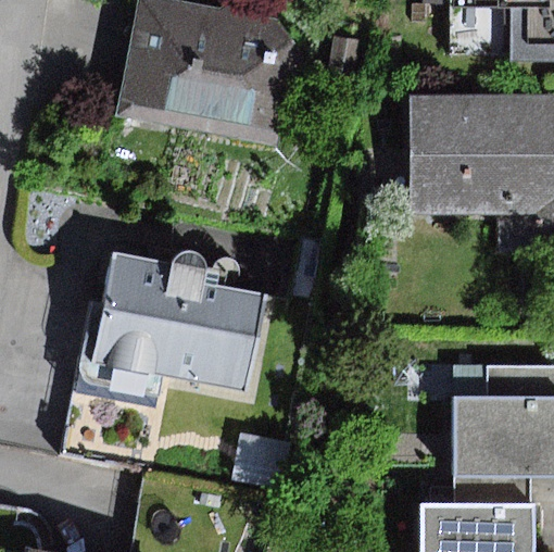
[(276,14),(208,0),(129,0),(108,110),(280,146),(299,54),(276,14)]
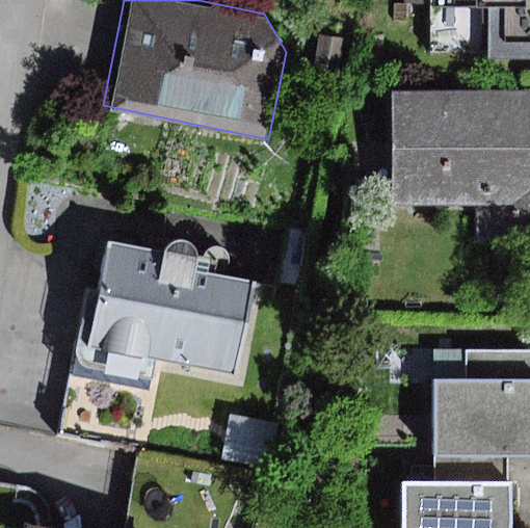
[(489,0),(489,55),(529,54),(529,0),(489,0)]
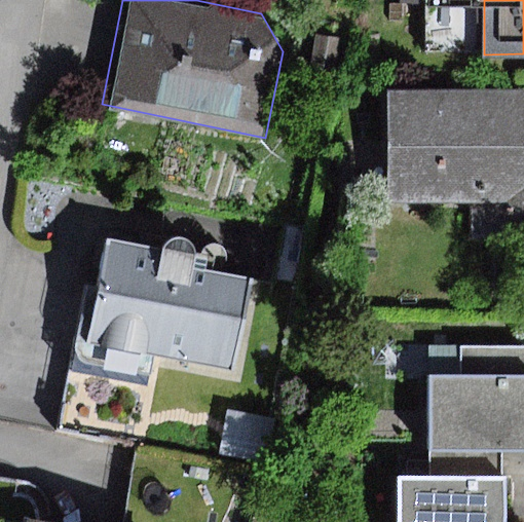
[(314,32),(307,63),(331,68),(338,37),(314,32)]
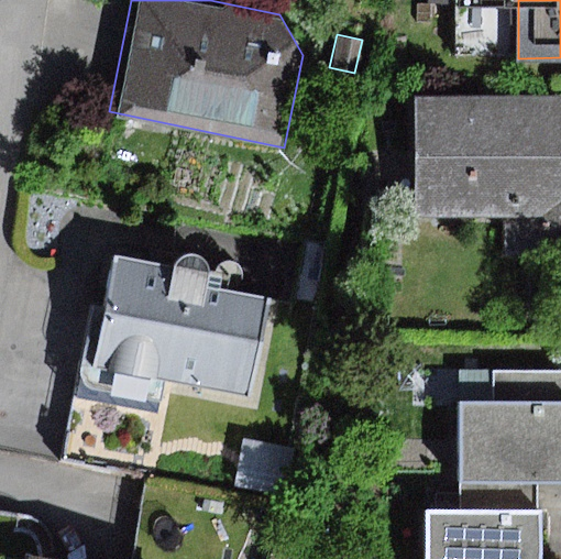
[(560,94),(415,96),(416,216),(504,216),(505,252),(560,251),(560,94)]
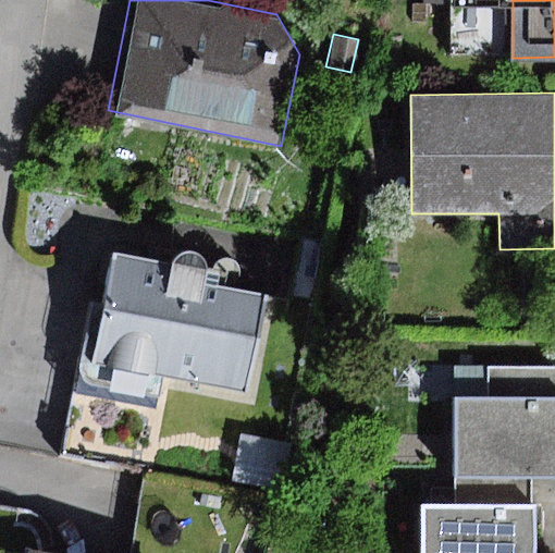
[(299,233),(288,294),(310,297),(320,237),(299,233)]
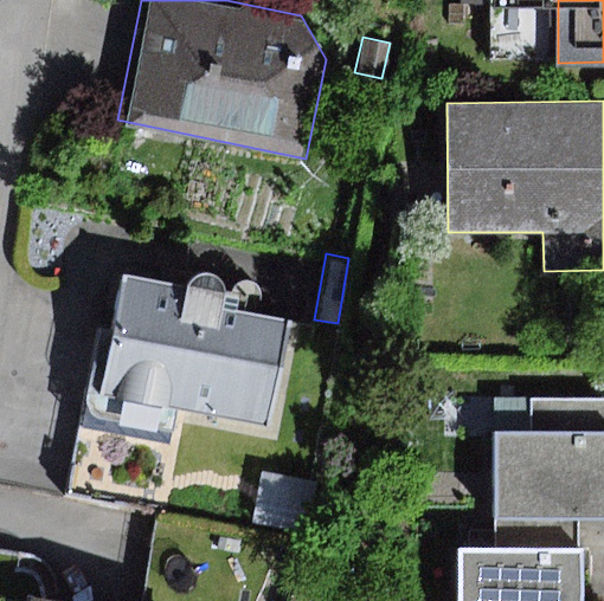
[(187,285),(126,272),(113,330),(101,392),(267,422),(288,314),(226,305),(227,292),(226,285),(223,278),(216,273),(210,271),(200,271),(193,275),(190,279),(187,285)]
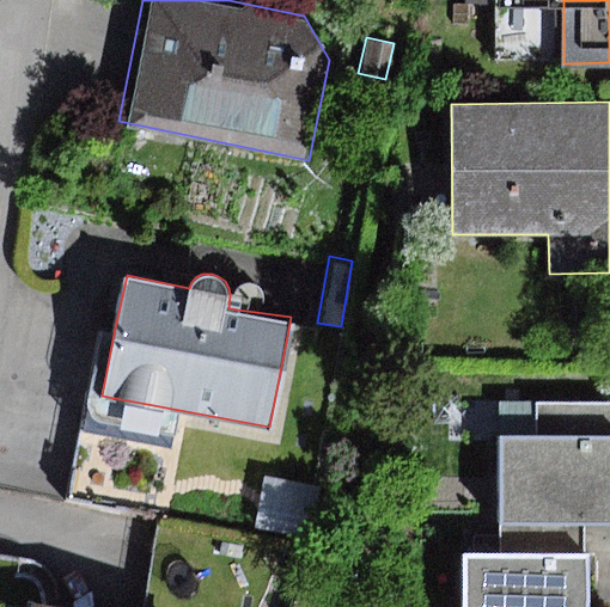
[(102,396),(114,333),(98,331),(67,491),(300,535),(341,326),(291,317),(269,427),(102,396)]
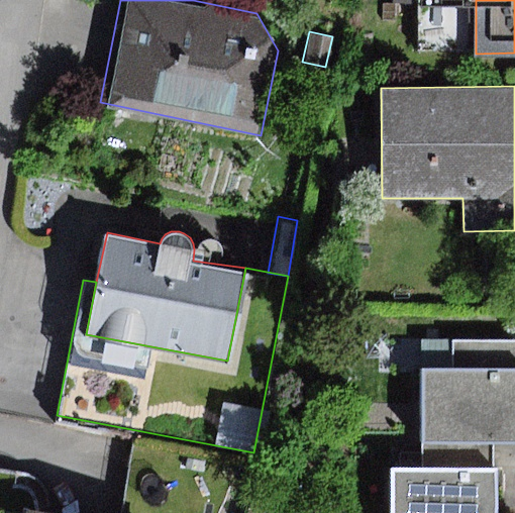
[(514,335),(450,336),(451,368),(514,367),(514,335)]
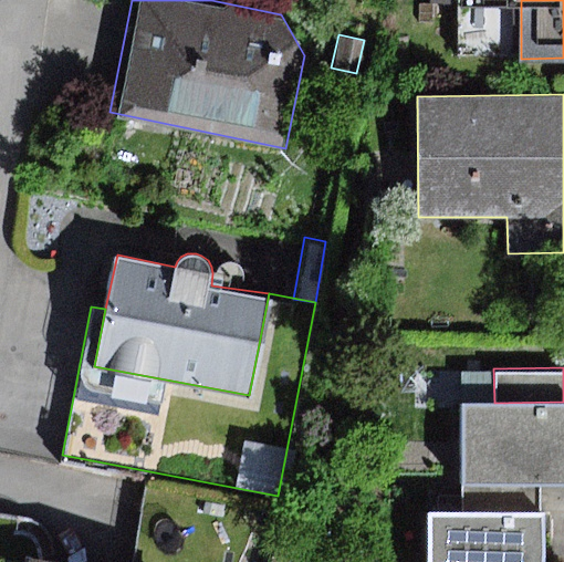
[(563,402),(494,403),(459,403),(460,481),(542,481),(563,481),(563,402)]
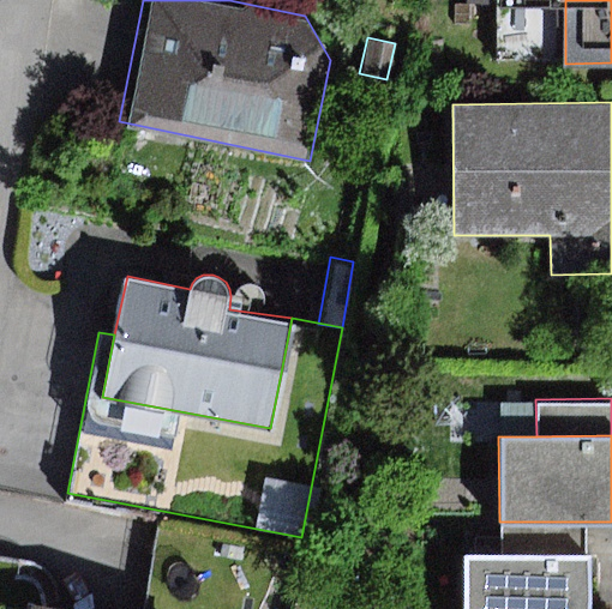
[(588,522),(499,522),(499,556),(588,555),(588,522)]
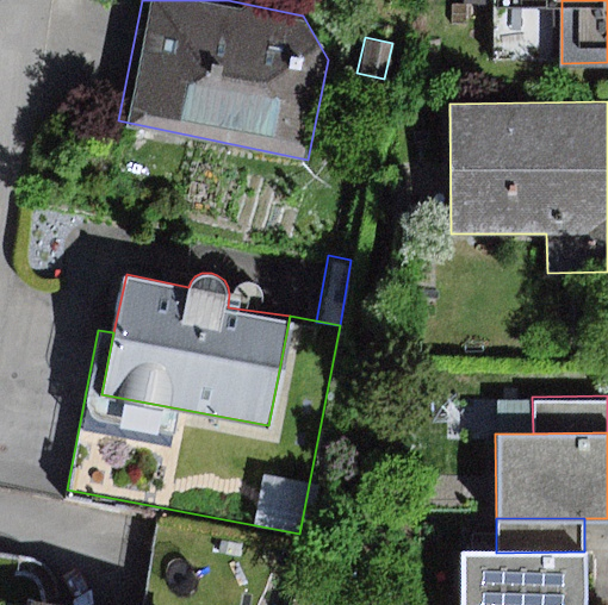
[(152,544),(142,604),(243,604),(250,559),(152,544)]
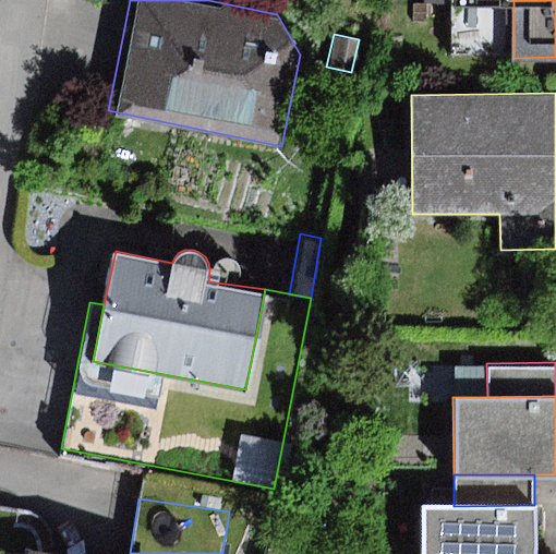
[(454,506),(420,506),(420,553),(534,553),(534,505),(454,506)]
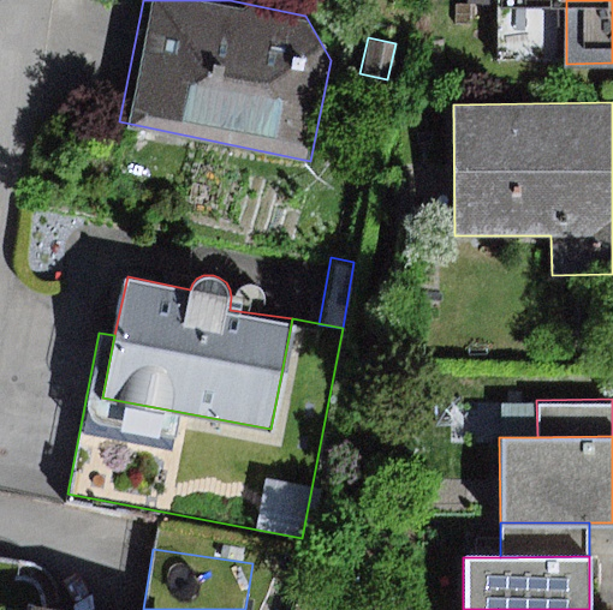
[(0,609),(33,609),(34,604),(59,608),(58,590),(51,574),(42,566),(29,561),(0,557),(0,609)]
